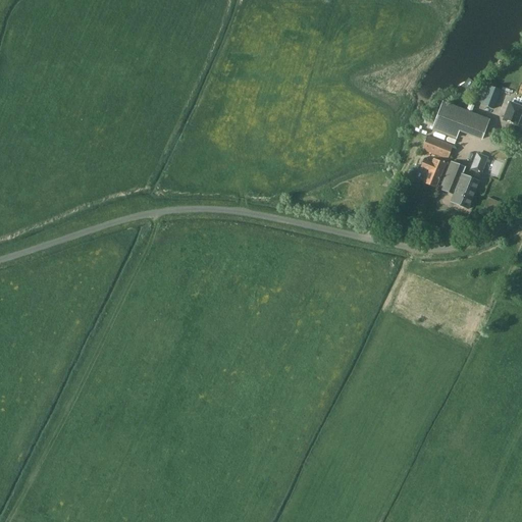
[(489,88),(483,105),(493,108),(500,92),(489,88)]
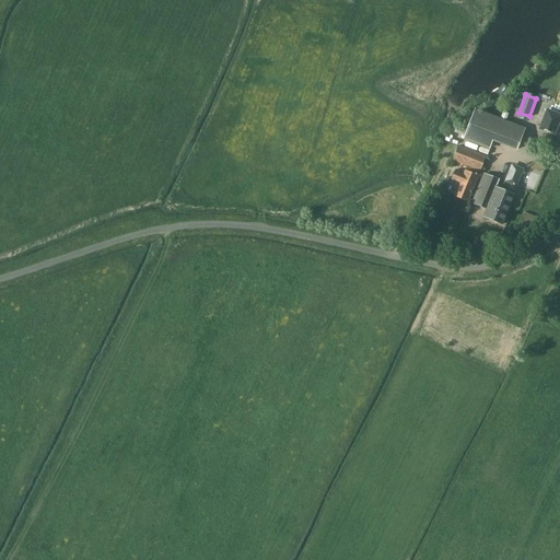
[(469,125),(463,140),(489,150),(492,142),(516,152),(525,128),(475,109),(473,116),(468,115),(465,123),(469,125)]
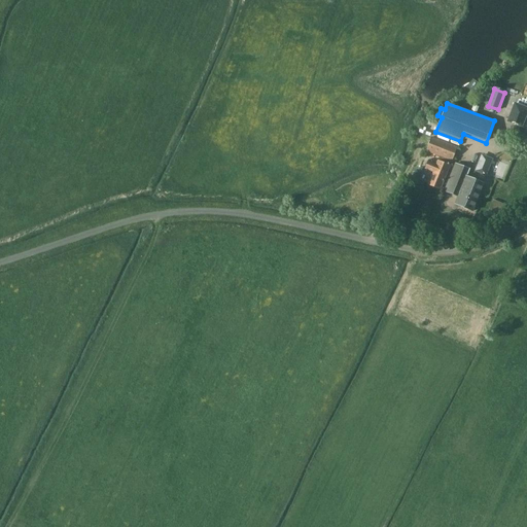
[(526,109),(514,104),(506,123),(522,129),(526,114),(526,109)]
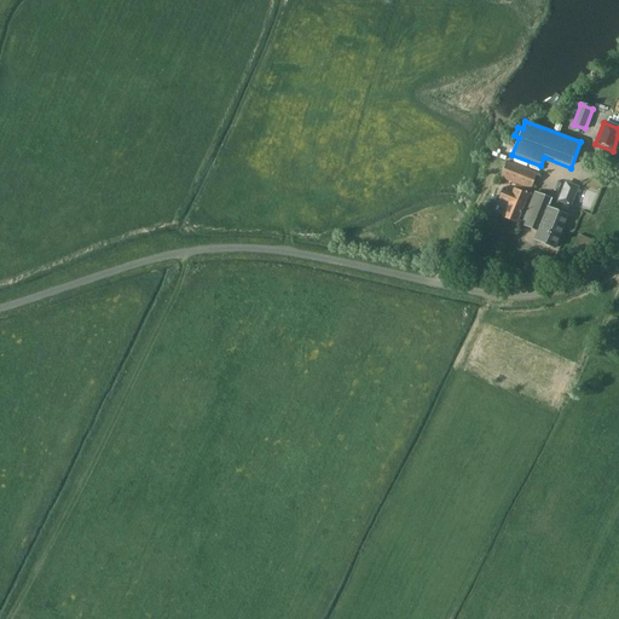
[(530,189),(536,174),(505,162),(499,178),(530,189)]
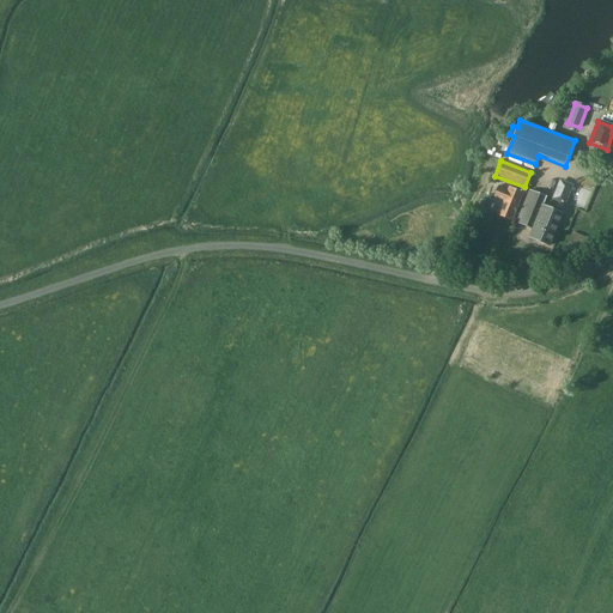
[(554,194),(569,199),(574,186),(566,182),(559,180),(554,194)]
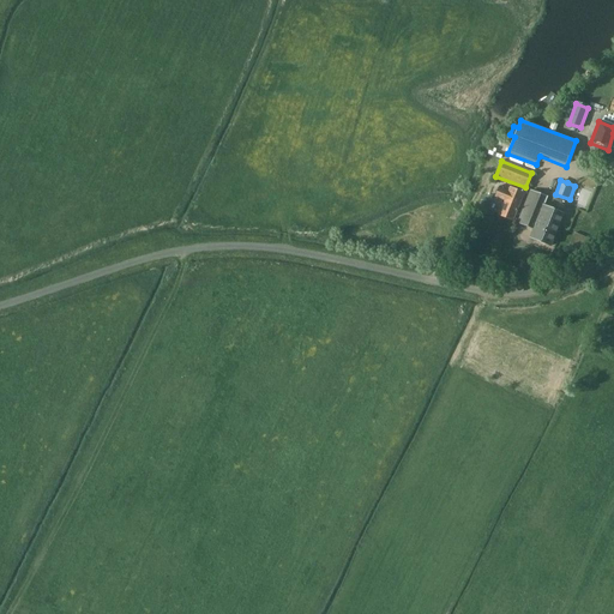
[(509,192),(499,187),(494,199),(504,203),(498,216),(513,222),(525,194),(510,188),(509,192)]
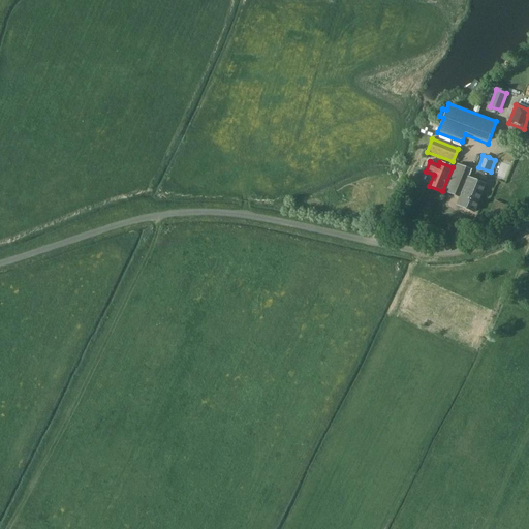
[(460,197),(457,207),(474,214),(486,185),(468,178),(471,169),(457,163),(445,191),(460,197)]
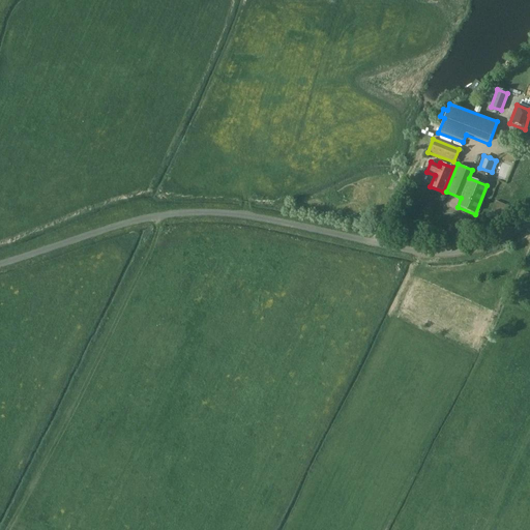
[(493,209),(492,211),(493,212),(497,214),(503,216),(504,215),(506,209),(507,206),(504,204),(499,202),(496,201),(495,203),(493,209)]
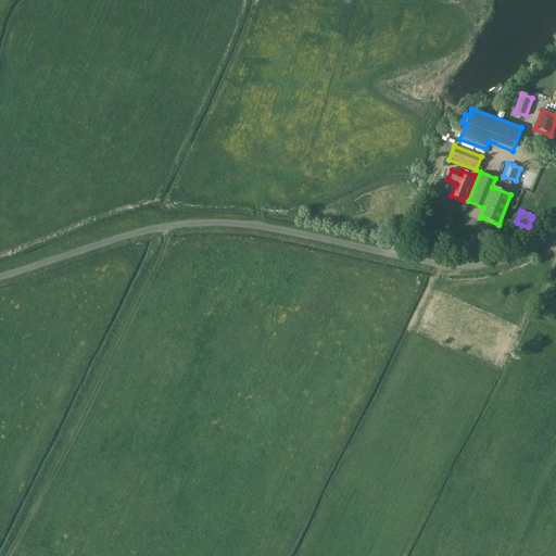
All buildings are outlined.
